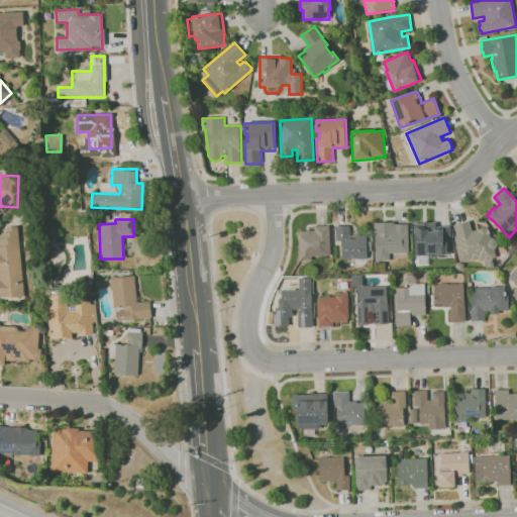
[(487,268),(485,262),(484,261),(480,262),(480,259),(464,263),(462,262),(459,260),(455,246),(456,246),(455,239),(456,239),(455,236),(456,236),(454,226),(470,220),(473,231),(478,229),(488,226),(489,230),(490,233),(491,238),(493,237),(497,240),(498,244),(496,248),(495,249),(497,257),(493,259),(492,259),(495,268),(487,268)]
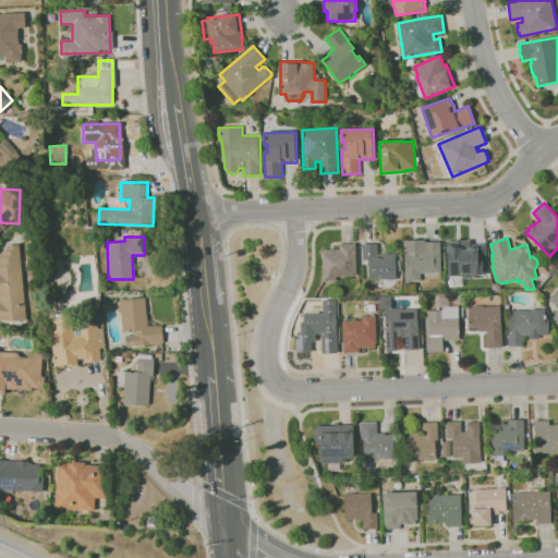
[(405,281),(403,241),(426,240),(426,242),(440,242),(440,251),(441,273),(421,274),(421,281),(405,281)]
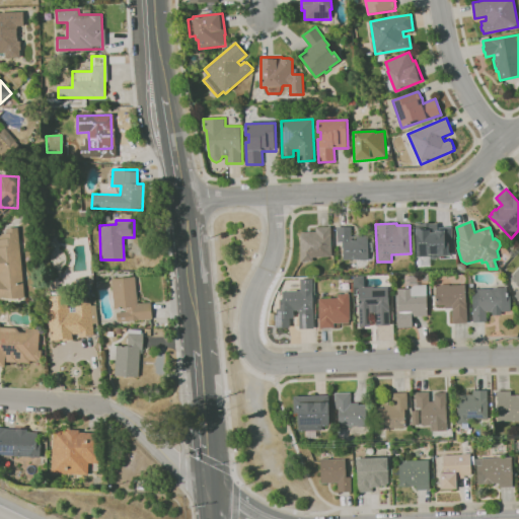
[(430,256),(418,257),(417,224),(438,224),(438,227),(452,227),(453,255),(439,256),(436,258),(433,260),(430,256)]
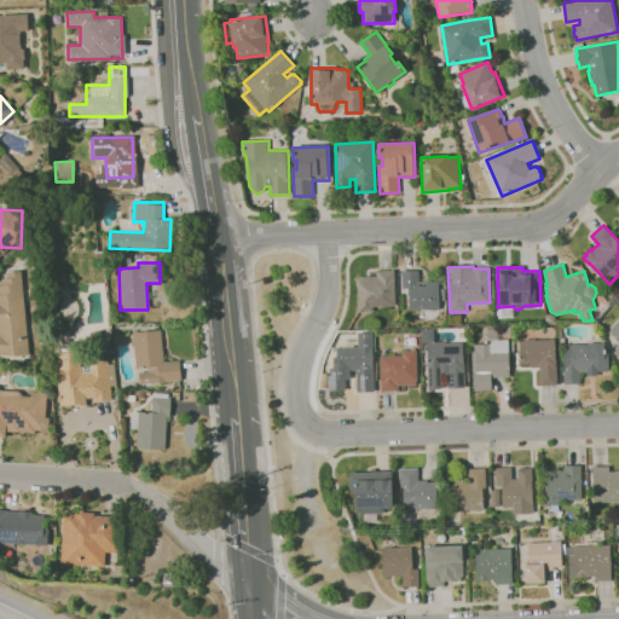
[(0,356),(27,354),(22,271),(6,272),(7,278),(0,278),(0,356)]
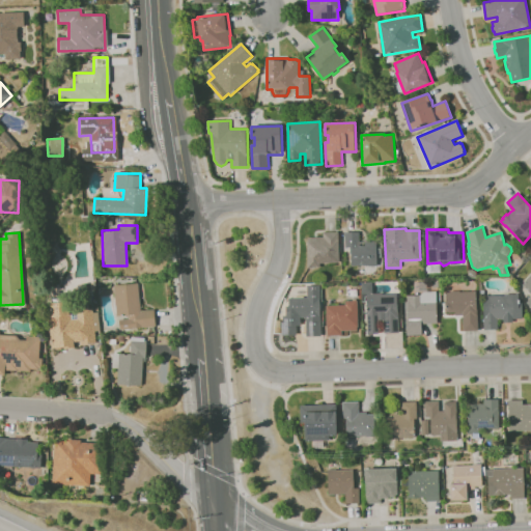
[(312,269),(308,269),(307,241),(308,241),(308,238),(324,238),(324,232),(339,232),(339,263),(320,263),(320,268),(312,268),(312,269)]
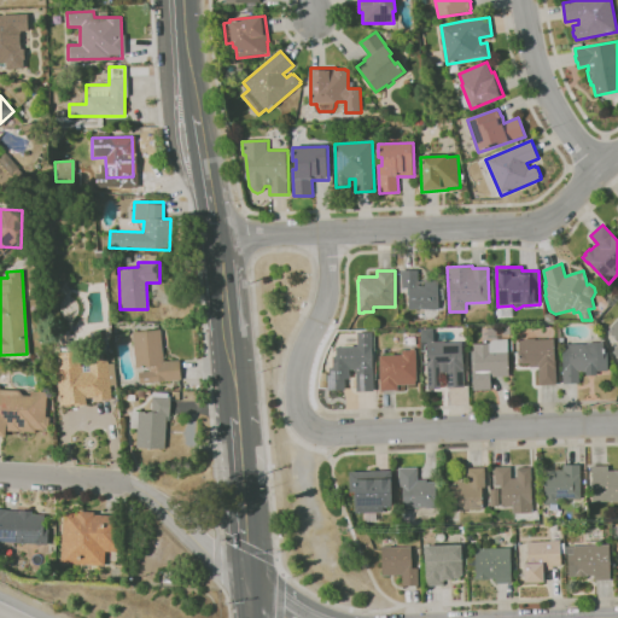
[(429,310),(429,309),(409,309),(408,287),(402,287),(402,270),(418,270),(419,286),(425,286),(425,283),(438,281),(439,310),(429,310)]
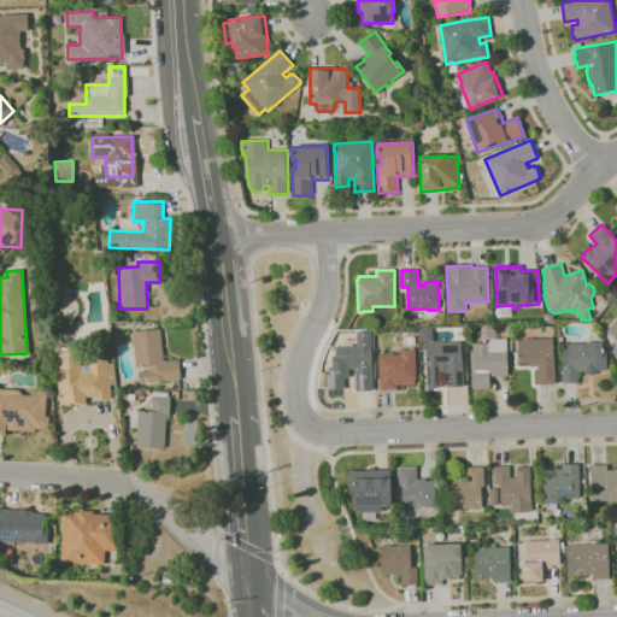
[(131,331),(137,383),(180,378),(177,359),(163,360),(159,328),(131,331)]
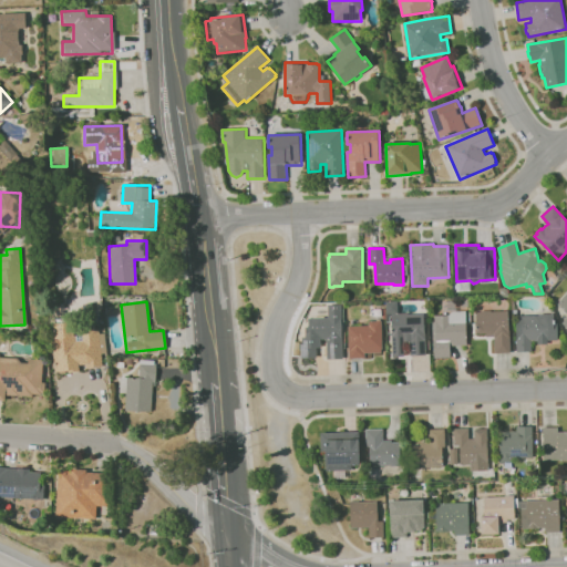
[(328,359),(327,339),(321,339),(321,348),(317,348),(317,358),(301,359),(301,344),(302,344),(302,338),(306,337),(306,327),(309,327),(309,318),(329,318),(328,305),(342,305),(342,321),(342,337),(343,337),(343,359),(328,359)]
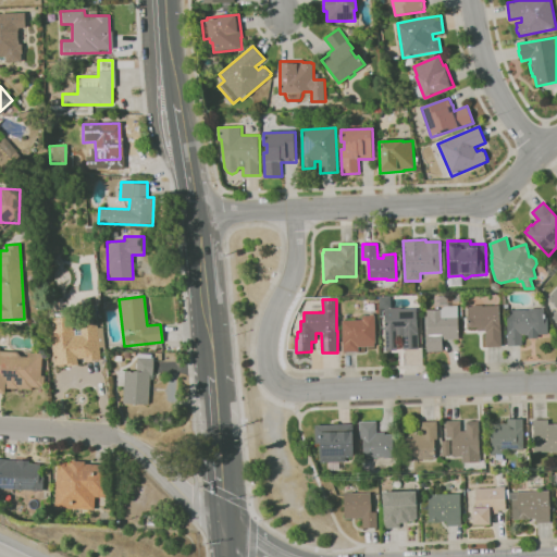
[(426,351),(426,345),(424,345),(423,341),(426,341),(425,335),(429,334),(429,318),(428,318),(426,310),(441,310),(445,306),(458,306),(459,339),(443,341),(443,351),(426,351)]
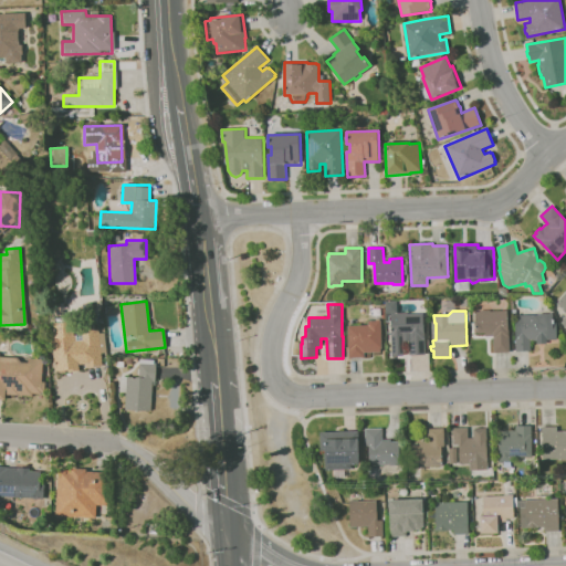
[(494,353),(493,335),(475,335),(474,312),(480,312),(480,311),(490,311),(506,311),(507,331),(509,331),(510,353),(494,353)]
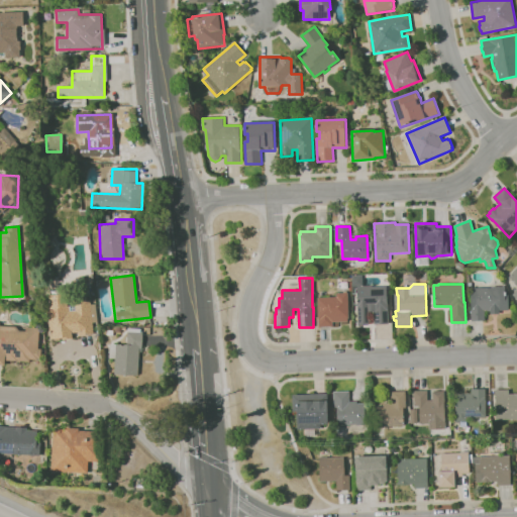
[(375,324),(374,310),(369,310),(369,325),(358,325),(357,307),(357,287),(362,287),(362,286),(372,286),(372,287),(387,286),(388,304),(389,324),(375,324)]
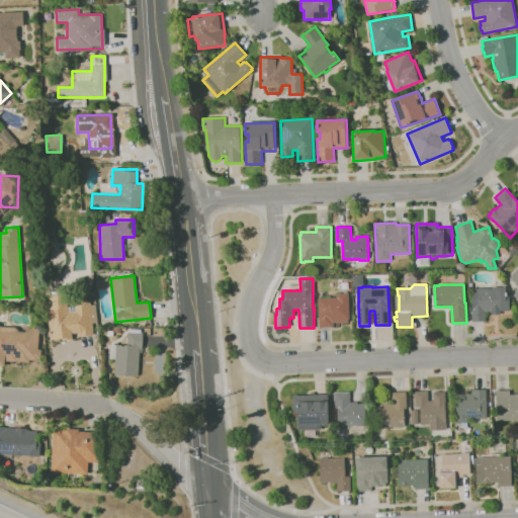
[(472,322),(472,310),(471,310),(471,287),(506,286),(506,294),(509,294),(510,312),(500,312),(500,315),(490,315),(490,312),(486,312),(486,322),(472,322)]
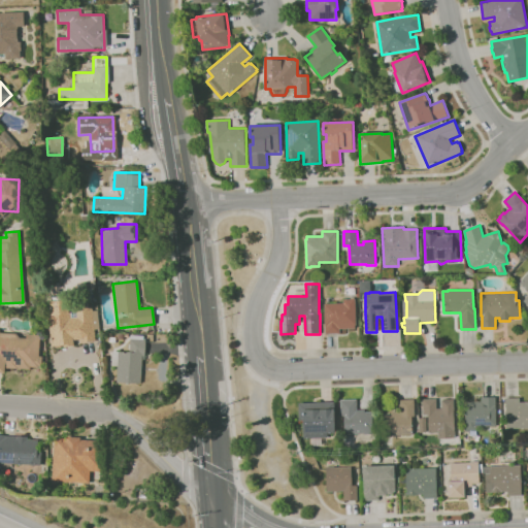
[(325,334),(325,304),(343,303),(343,299),(351,299),(351,298),(355,298),(355,299),(356,325),(356,329),(340,329),(340,333),(325,334)]
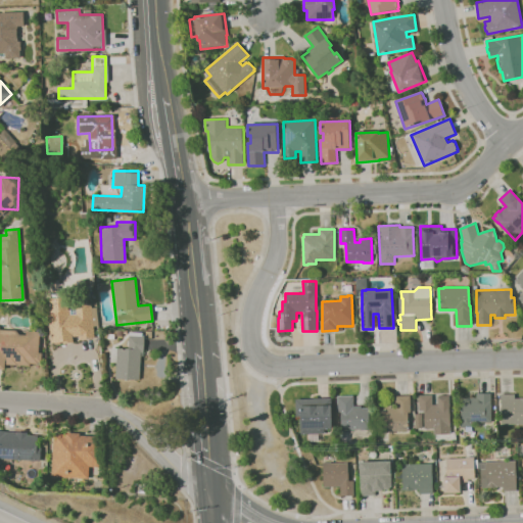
[(94,339),(93,327),(97,327),(96,303),(75,305),(76,314),(68,315),(67,296),(47,298),(50,342),(94,339)]
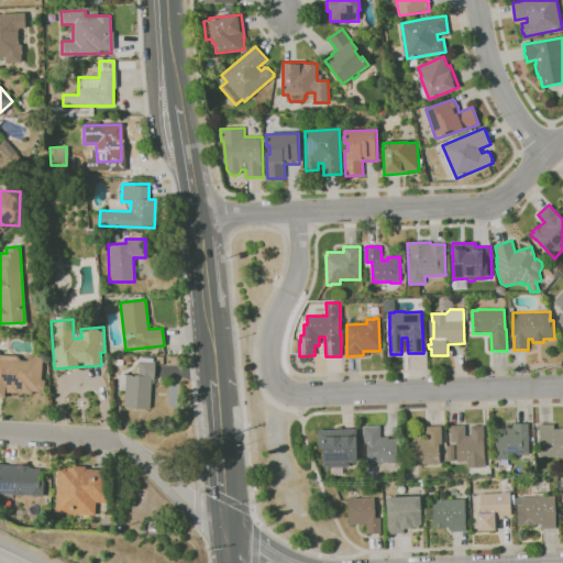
[(43,357),(19,357),(19,353),(0,352),(0,396),(3,397),(4,392),(42,393),(43,357)]
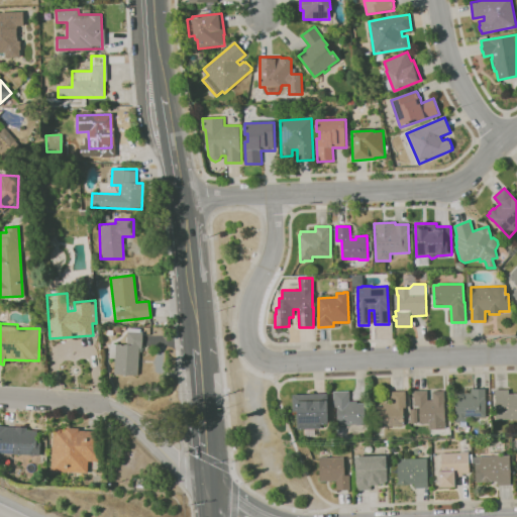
[(139,332),(126,332),(125,344),(115,343),(113,375),(137,376),(139,332)]
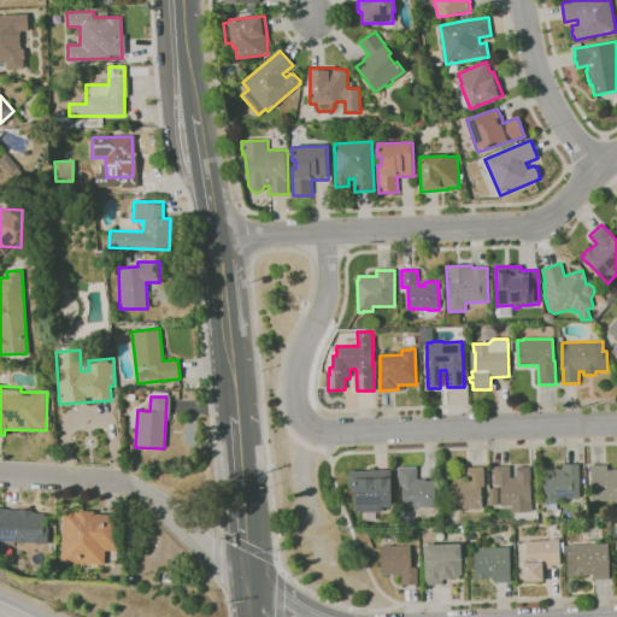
[(550,505),(546,505),(546,504),(544,504),(544,469),(546,469),(563,469),(563,464),(580,464),(580,499),(557,499),(557,504),(550,504),(550,505)]
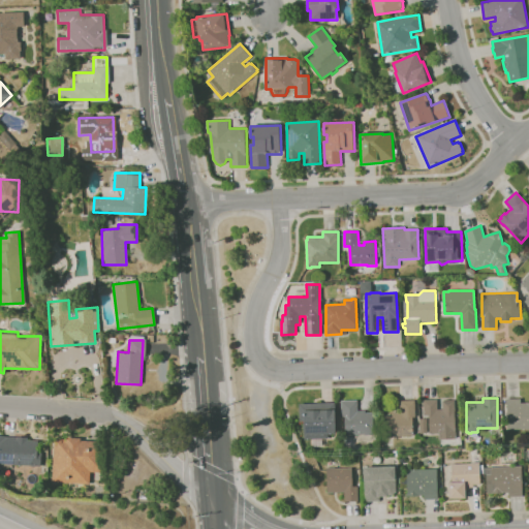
[(440,439),(440,433),(430,434),(429,415),(424,415),(423,400),(437,399),(437,409),(443,409),(442,401),(455,401),(455,411),(456,439),(440,439)]
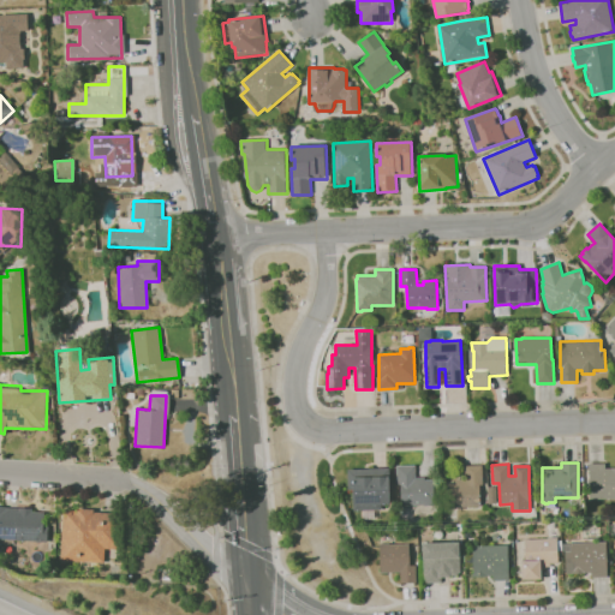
[(614,499),(590,500),(589,464),(590,464),(605,464),(605,469),(611,469),(614,467),(614,499)]
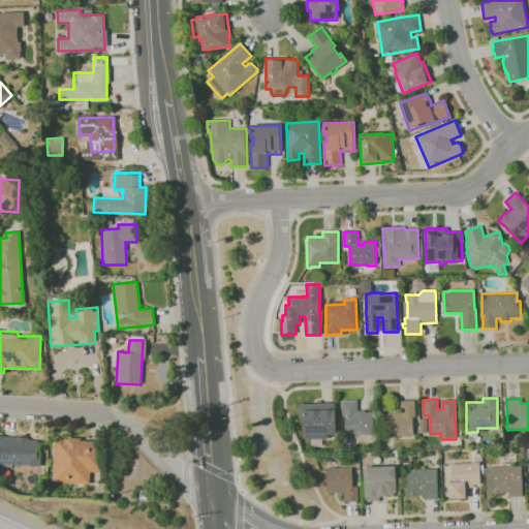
[(365,436),(365,434),(345,435),(345,417),(342,417),(341,401),(358,400),(358,411),(366,411),(366,413),(373,412),(374,435),(365,436)]
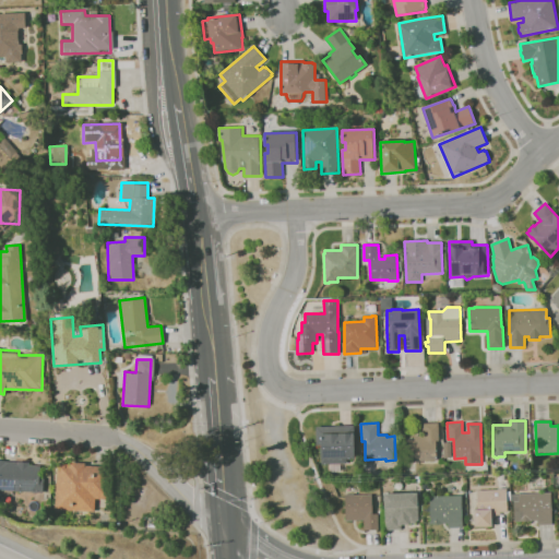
[(406,463),(406,451),(405,451),(404,444),(406,444),(406,440),(415,440),(415,436),(423,436),(423,424),(439,423),(439,441),(436,441),(436,461),(415,462),(415,463),(406,463)]
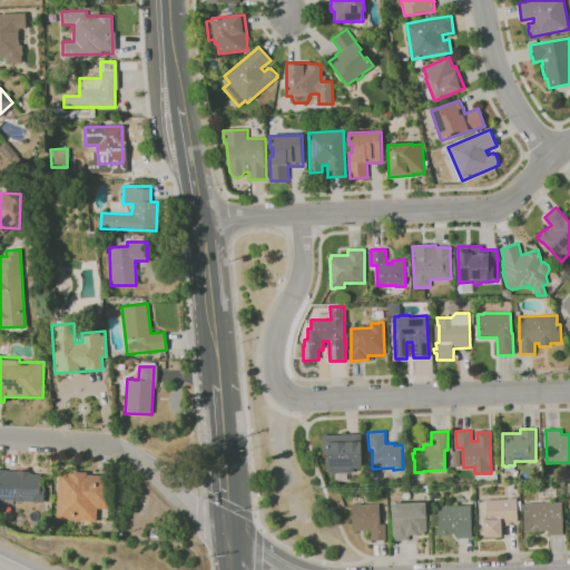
[(328,473),(327,454),(324,454),(323,435),(362,434),(362,449),(363,449),(363,451),(362,451),(362,468),(354,468),(354,472),(328,473)]
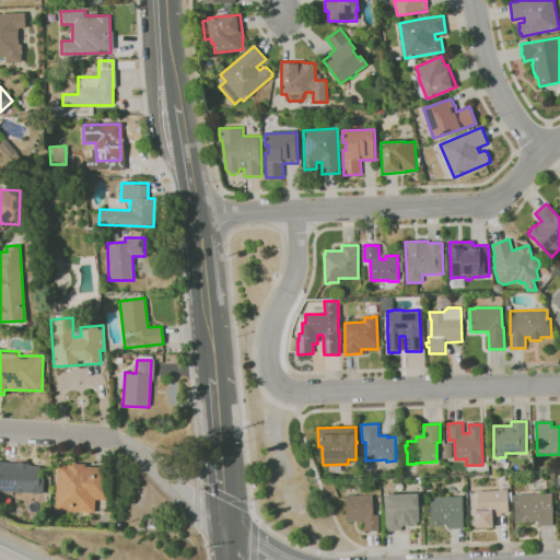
[(0,490),(41,492),(42,464),(0,462),(0,490)]
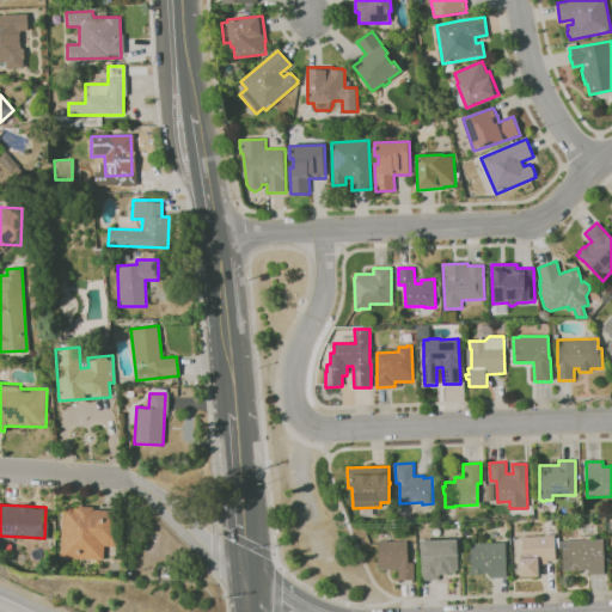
[(102,561),(103,546),(116,546),(117,509),(61,507),(59,558),(102,561)]
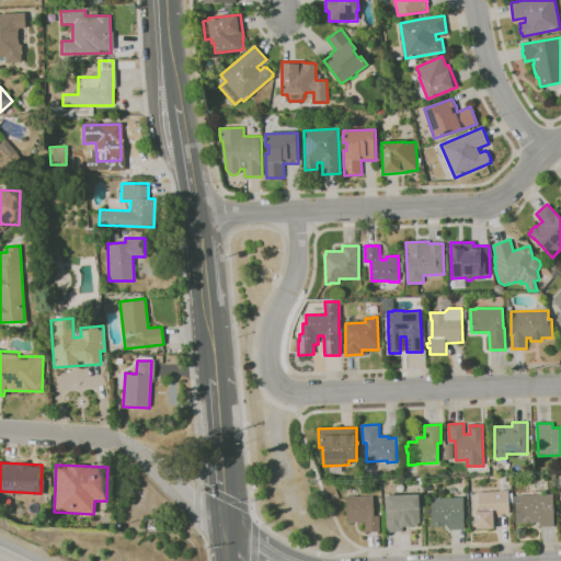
[(327,479),(323,471),(329,469),(332,476),(327,479)]
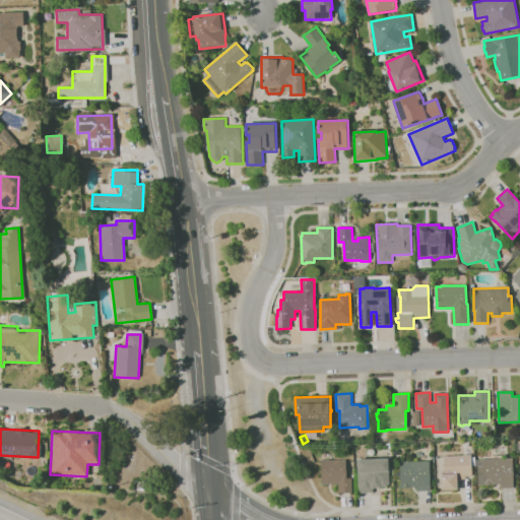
[(442,491),(441,474),(444,474),(444,456),(463,456),(463,454),(472,454),(472,476),(465,476),(465,479),(457,479),(458,491),(442,491)]
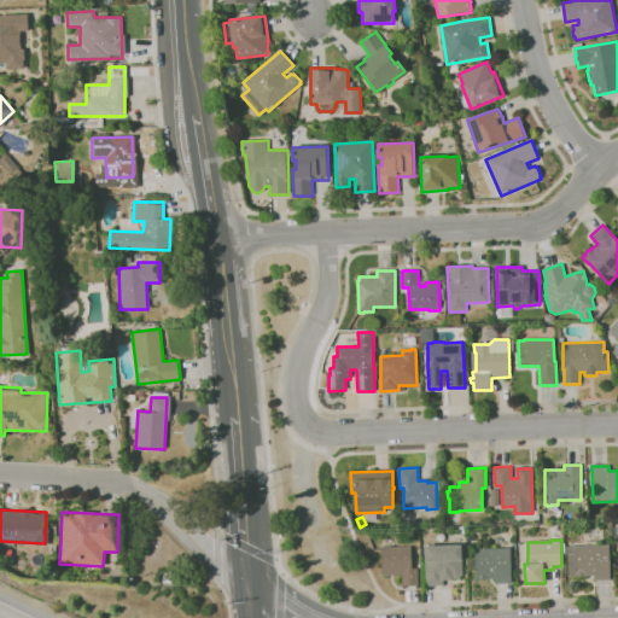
[(426,587),(425,546),(461,544),(461,554),(462,554),(462,576),(460,576),(460,578),(450,578),(450,581),(444,581),(444,586),(426,587)]
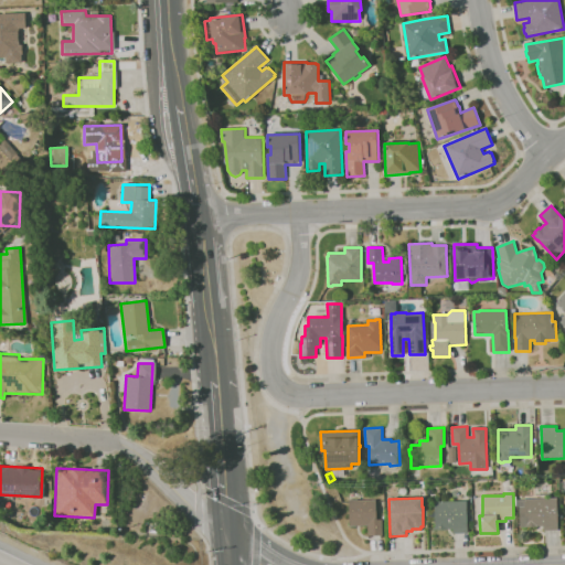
[(544,531),(544,526),(537,526),(520,528),(520,507),(525,507),(524,499),(557,498),(558,531),(544,531)]
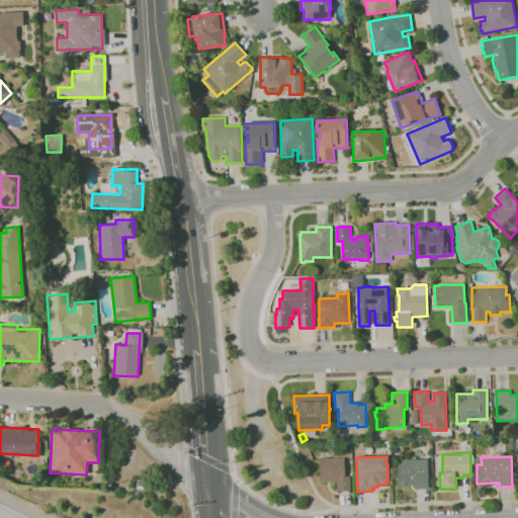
[(338,491),(337,483),(321,483),(320,458),(328,457),(328,458),(345,458),(345,477),(350,477),(351,491),(338,491)]
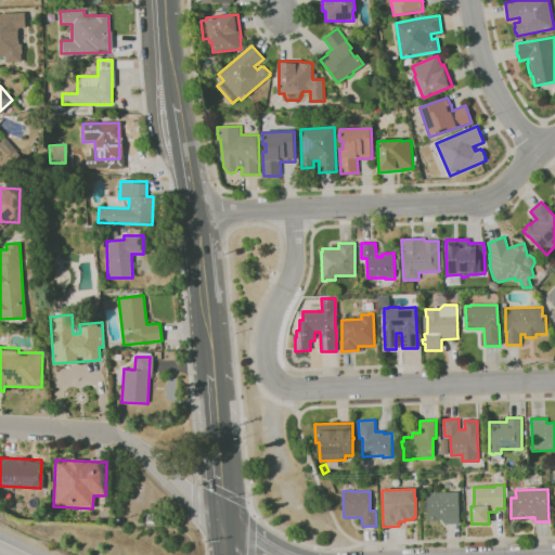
[(446,525),(446,519),(439,519),(439,520),(426,520),(426,518),(427,518),(427,512),(421,512),(421,501),(427,501),(426,493),(459,492),(460,524),(446,525)]
